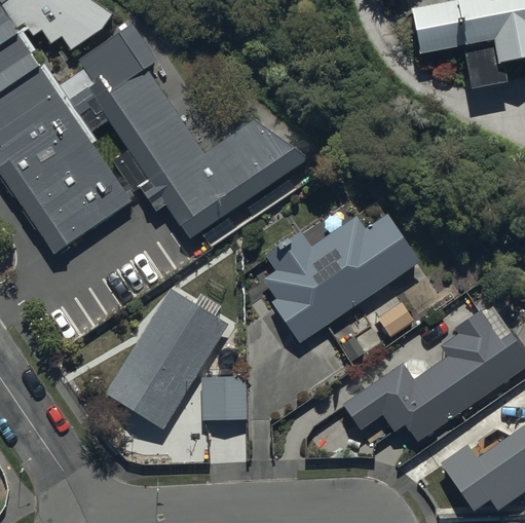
[(524,0),(438,0),(418,4),(427,55),(464,48),(473,87),(509,80),(505,64),(524,60),(524,0)]
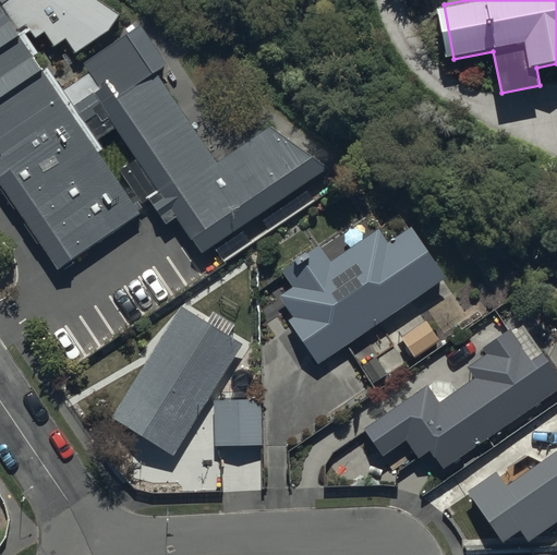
[(142,208),(4,3),(0,5),(0,172),(61,263),(142,208)]
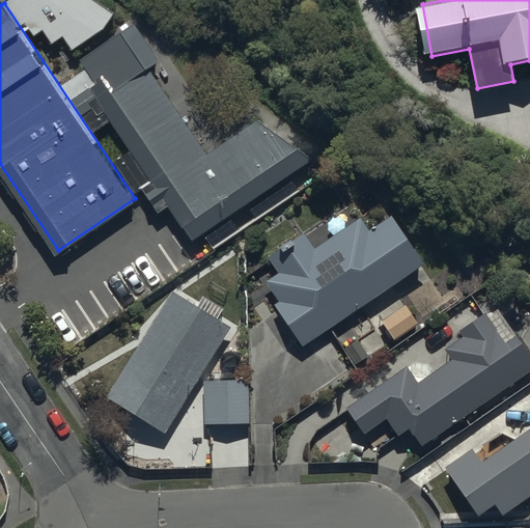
[(116,27),(56,68),(183,252),(310,165),(271,108),(204,154),(116,27)]
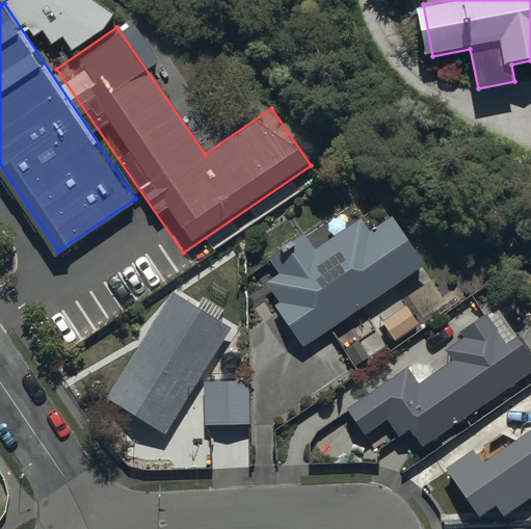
[(267,284),(275,295),(271,298),(303,347),(423,266),(390,218),(371,231),(363,218),(317,249),(306,232),(269,257),(281,273),(267,284)]
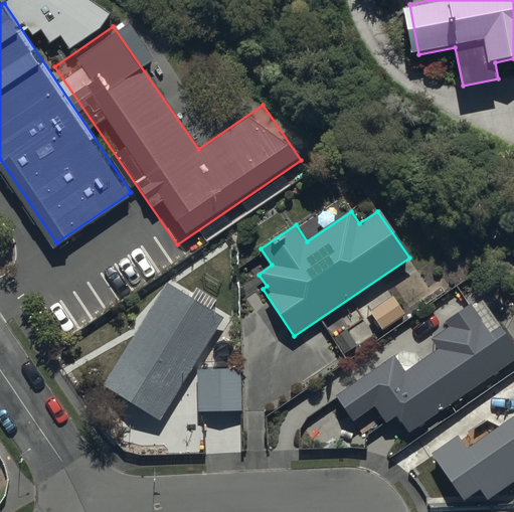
[(167,283),(104,386),(161,420),(224,317),(167,283)]
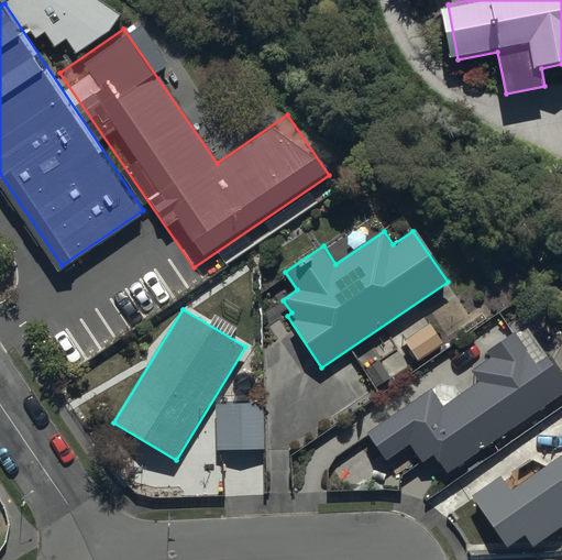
[(445,347),(431,325),(406,340),(420,363),(445,347)]
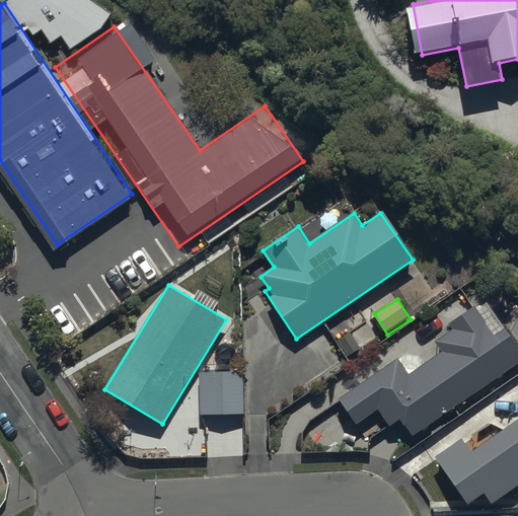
[(356,425),(379,410),(390,426),(399,420),(413,439),(516,369),(517,368),(517,346),(505,326),(493,335),(485,322),(473,306),(449,322),(453,328),(433,342),(440,352),(408,374),(397,358),(361,382),(338,398),(356,425)]
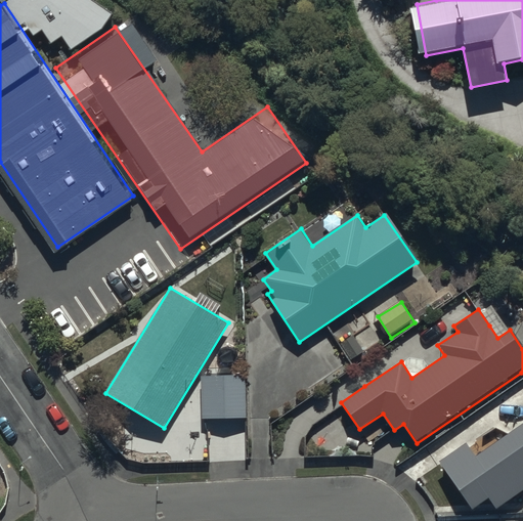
[(243,377),(202,378),(203,420),(244,419),(243,377)]
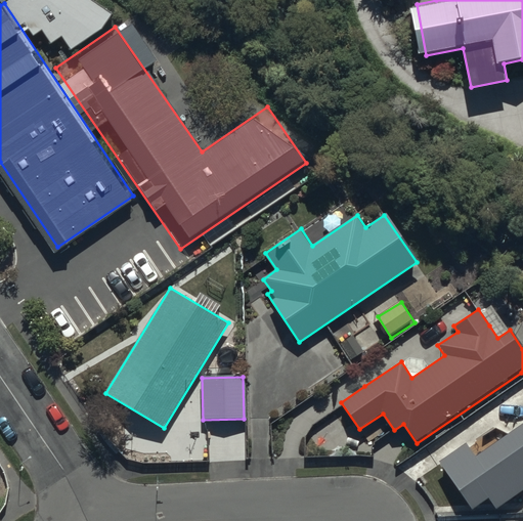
[(522,423),(474,457),(465,443),(439,461),(471,509),(487,497),(494,509),(522,489),(522,423)]
